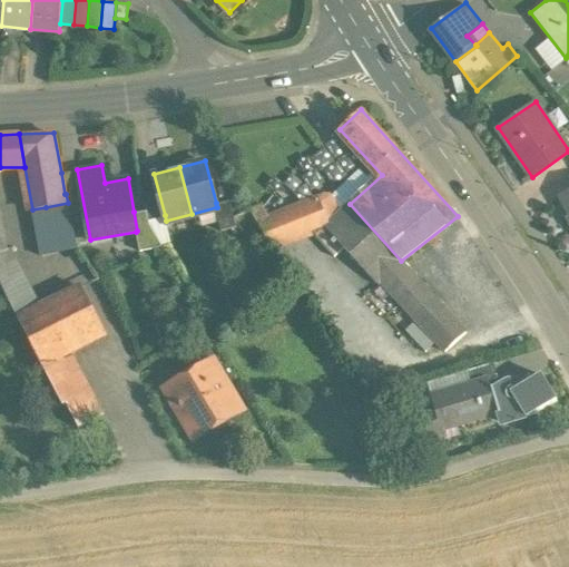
[(77,169),(61,173),(65,194),(66,194),(68,203),(71,224),(72,223),(77,242),(90,240),(77,169)]
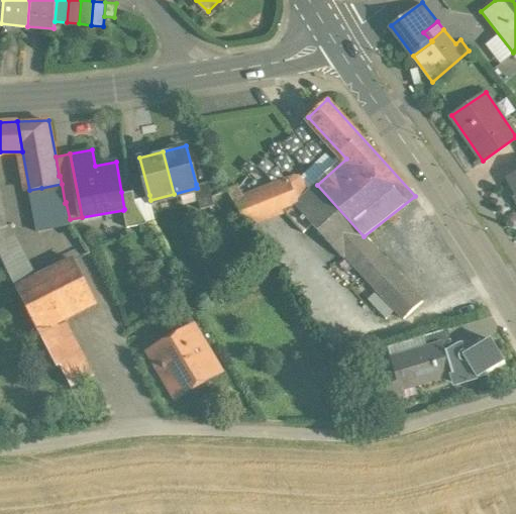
[(143,172),(130,175),(135,198),(149,195),(143,172)]
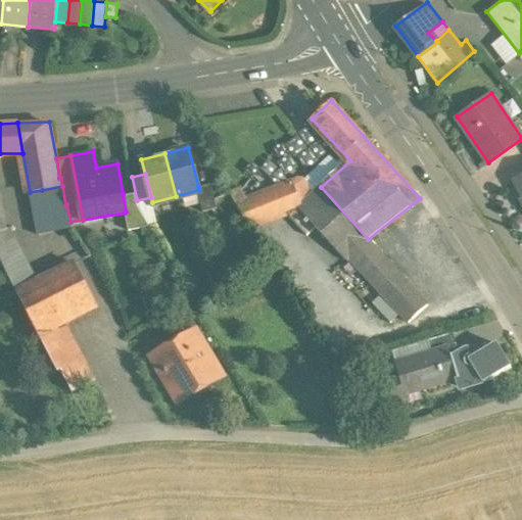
[(246,198),(236,202),(249,226),(286,211),(298,207),(302,205),(302,204),(292,181),(246,198)]
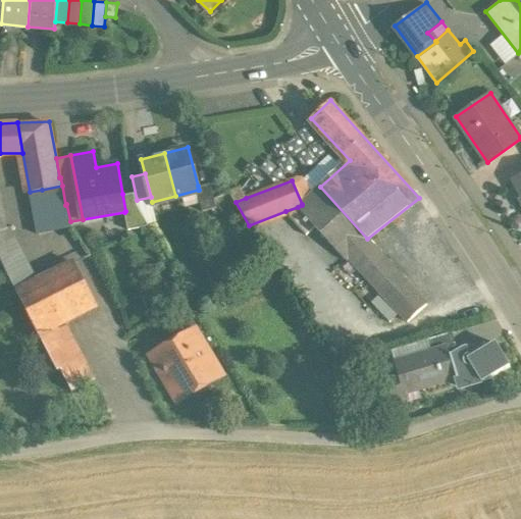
[(210,183),(198,186),(199,190),(198,190),(203,210),(216,206),(210,183)]
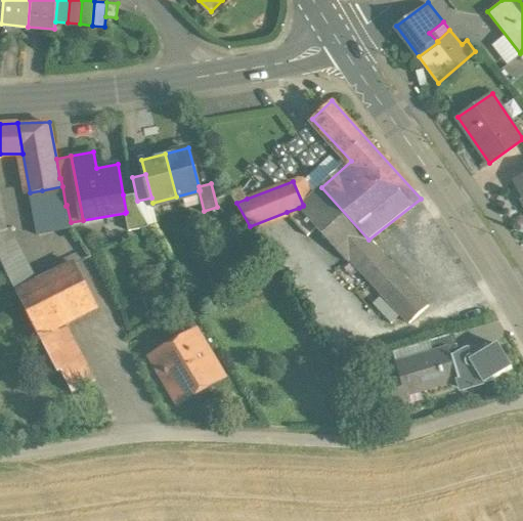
[(62,186),(42,190),(45,207),(33,209),(38,233),(72,225),(71,222),(67,205),(66,206),(62,186)]
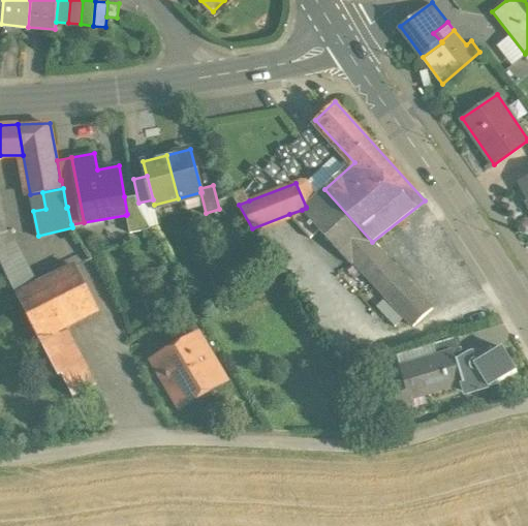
[(249,200),(243,189),(231,193),(239,205),(249,200)]
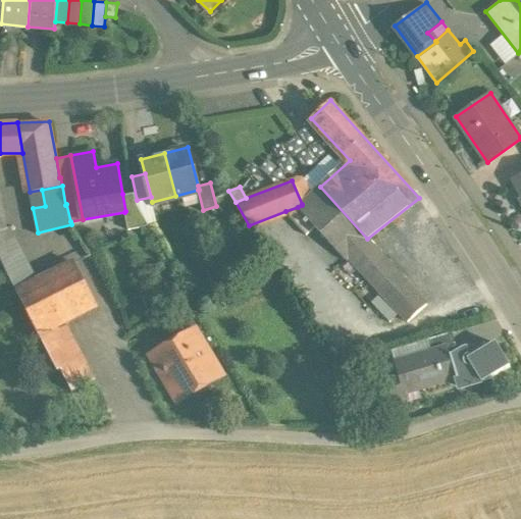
[(320,187),(302,204),(302,205),(298,207),(315,225),(346,258),(348,256),(375,286),(400,312),(410,324),(427,303),(367,239),(320,187)]
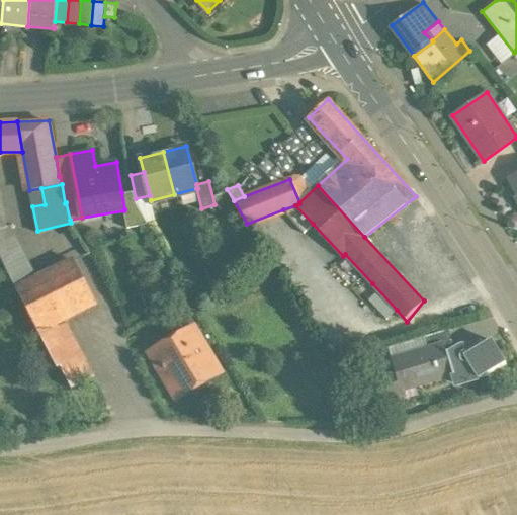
[(41,188),(29,190),(32,206),(45,204),(41,188)]
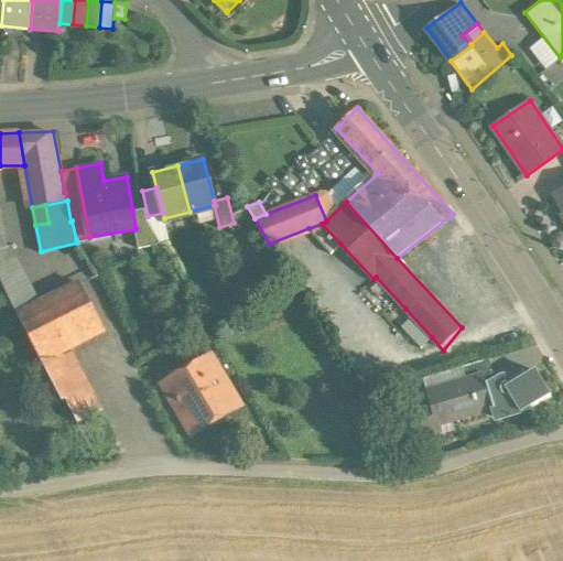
[(145,207),(132,209),(136,228),(134,229),(138,246),(161,243),(148,220),(145,207)]
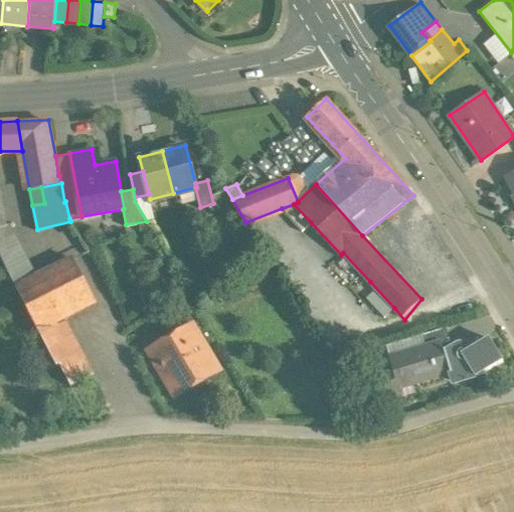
[(311,222),(294,204),(282,208),(302,230),(311,222)]
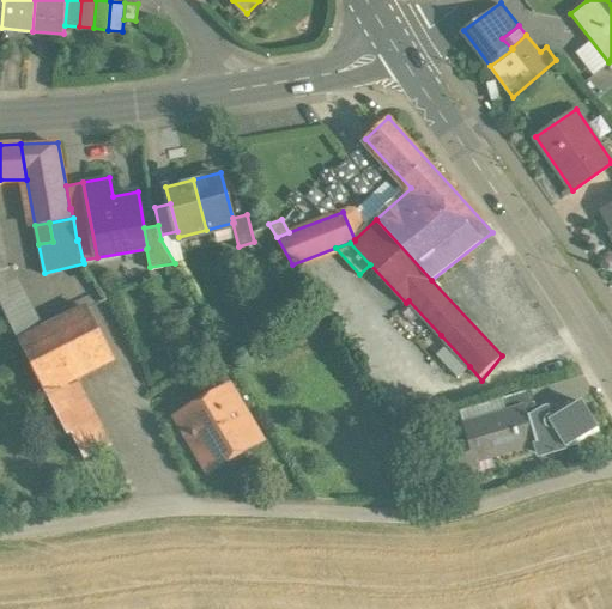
[(12,266),(6,267),(6,268),(0,269),(0,302),(19,340),(44,328),(12,266)]
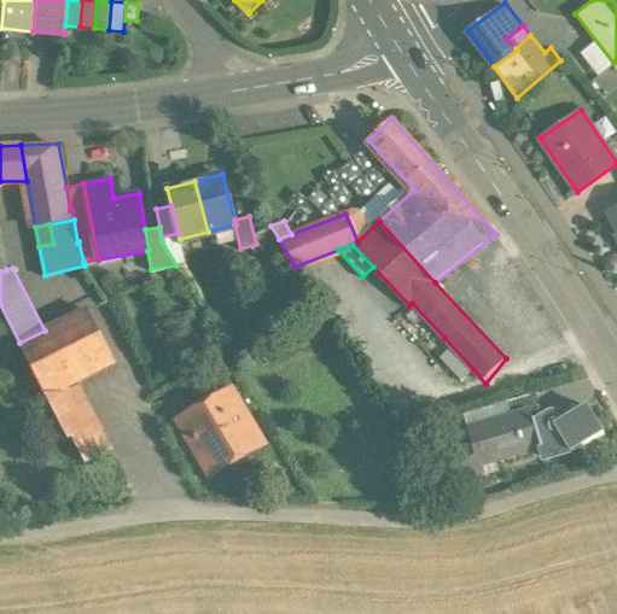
[(45,331),(19,343),(46,395),(77,379),(115,360),(88,309),(45,331)]
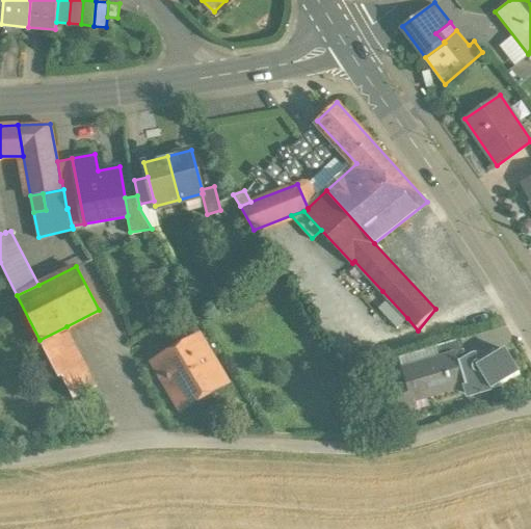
[(407,318),(382,291),(373,300),(397,327),(407,318)]
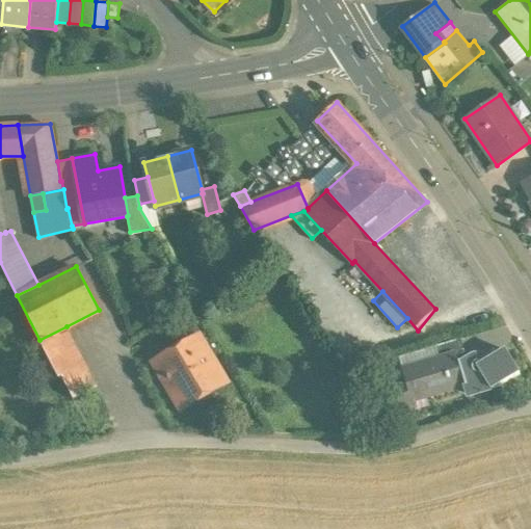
[(67,326),(40,340),(59,376),(61,375),(73,398),(96,386),(67,326)]
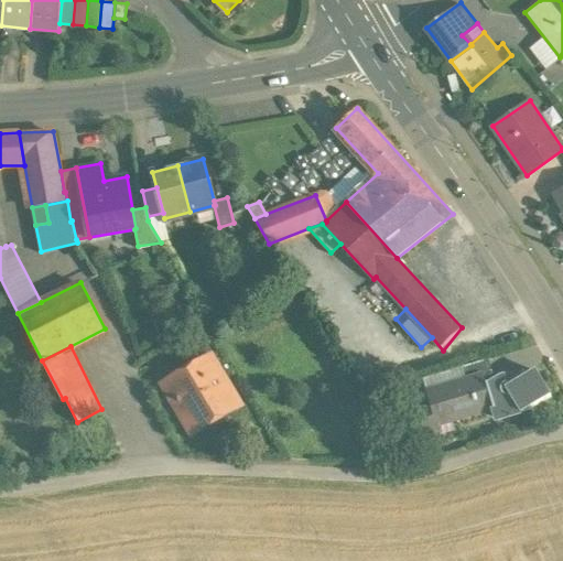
[(212,354),(161,384),(192,434),(242,405),(212,354)]
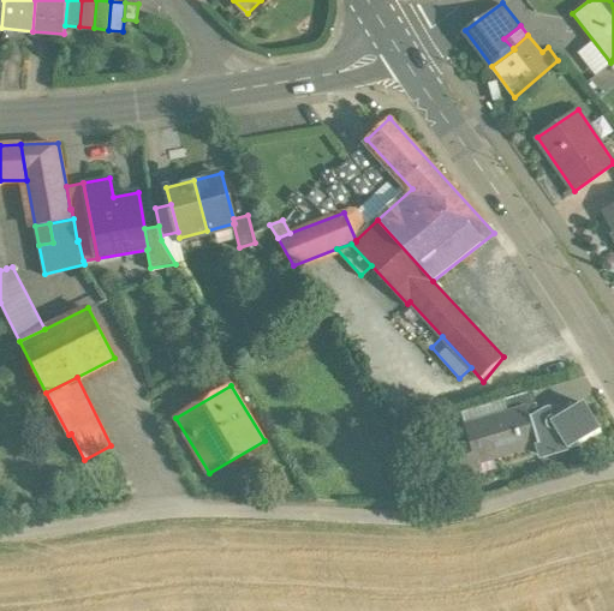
[(531,390),(505,397),(508,413),(526,408),(526,409),(536,407),(531,390)]
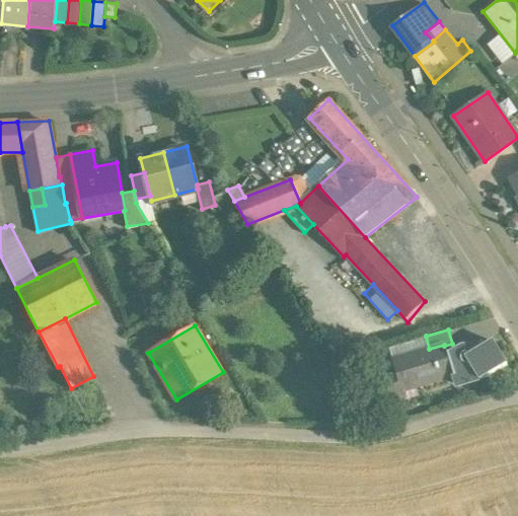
[(426,336),(390,347),(393,360),(429,349),(426,336)]
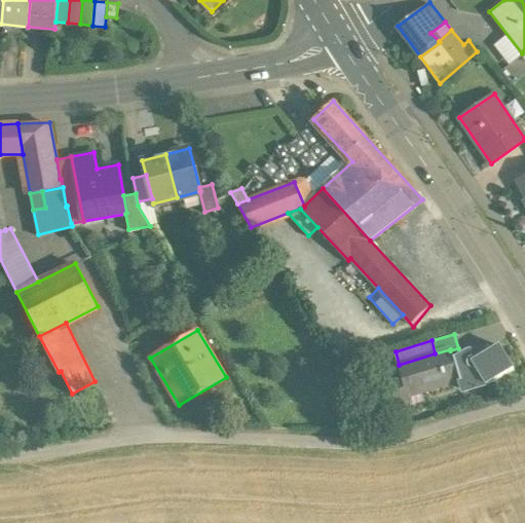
[(474,356),(471,357),(467,351),(470,349),(469,348),(455,357),(455,356),(452,357),(459,380),(460,380),(461,380),(464,388),(484,382),(485,384),(514,368),(500,345),(478,358),(476,357),(474,356)]
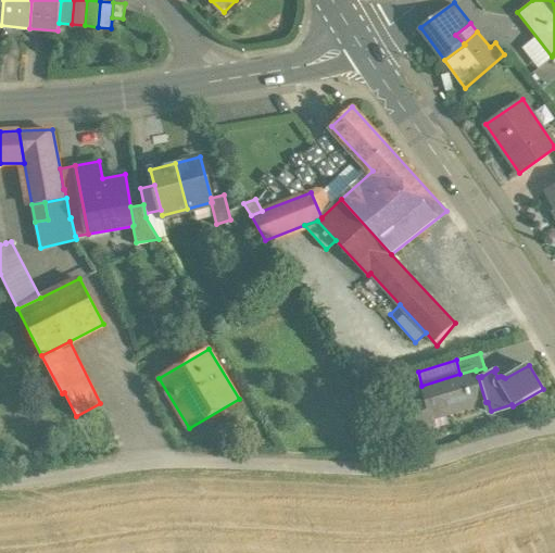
[(459,374),(421,386),(426,400),(405,406),(411,426),(432,419),(432,417),(445,413),(445,414),(486,402),(478,377),(476,371),(476,369),(459,374)]
